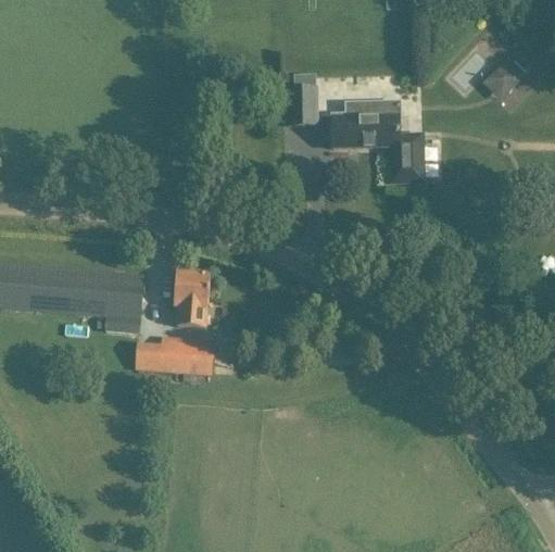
[(497,61),(479,80),(503,103),(529,76),(517,65),(528,53),(494,20),(467,48),(468,49),(476,40),(497,61)]
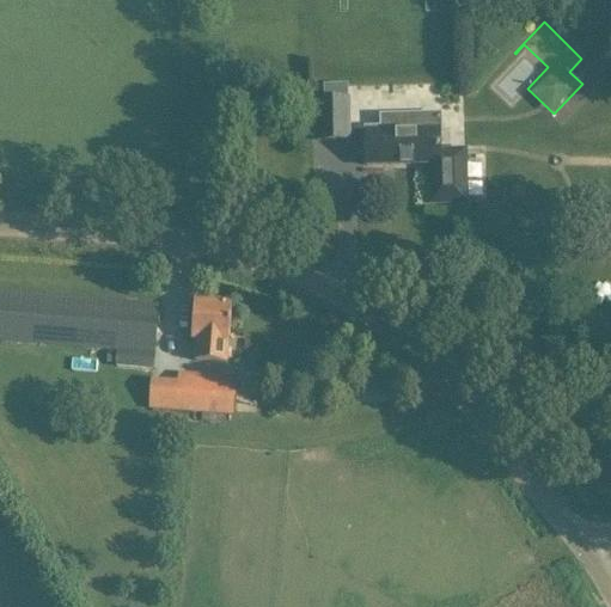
[(315,139),(350,138),(350,94),(315,96),(315,139)]
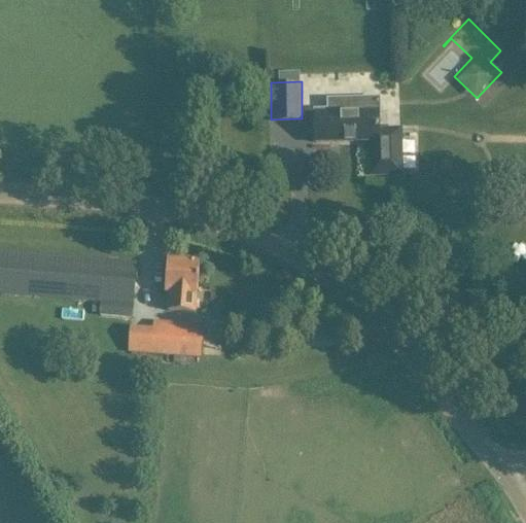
[(326,106),(314,106),(314,118),(315,139),(339,139),(370,138),(371,172),(401,171),(400,126),(379,127),(378,117),(378,110),(378,105),(352,105),(352,96),(326,96),(326,106)]
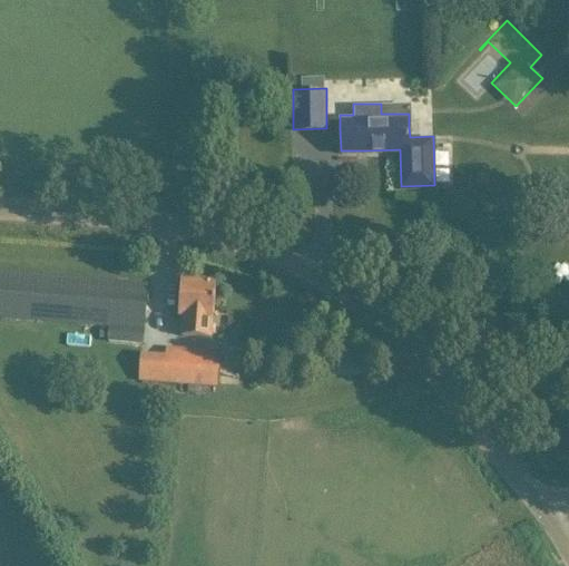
[(180,279),(179,301),(178,311),(180,311),(179,332),(213,333),(214,303),(215,281),(180,279)]
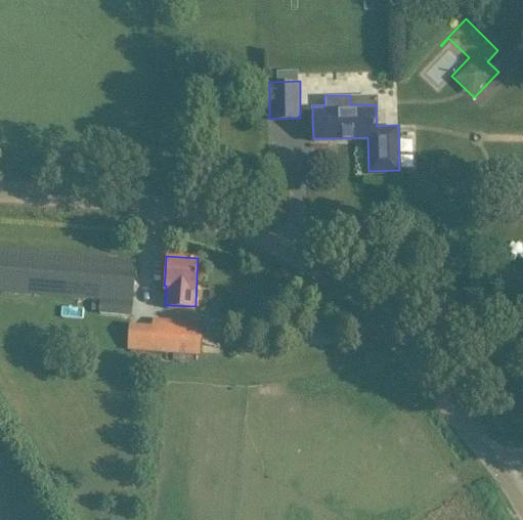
[(151,316),(149,350),(201,353),(202,320),(151,316)]
